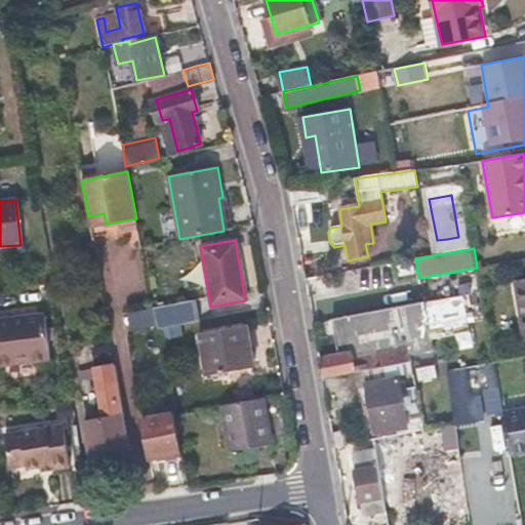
[(524,265),(490,271),(501,335),(524,330),(524,265)]
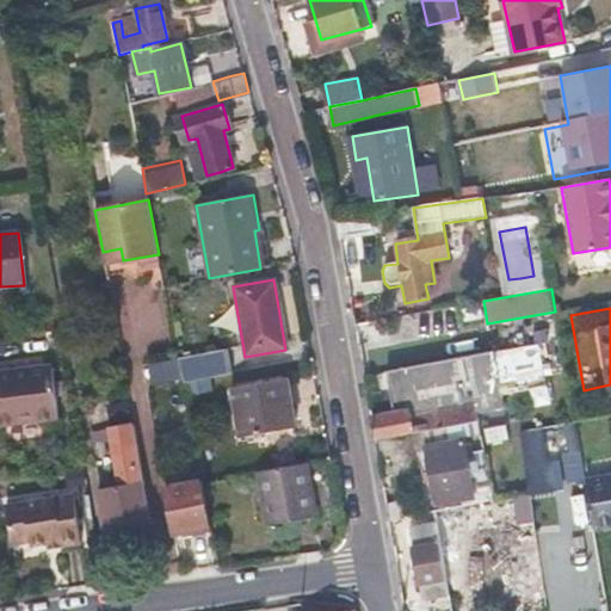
[(479,309),(461,312),(462,321),(480,319),(479,309)]
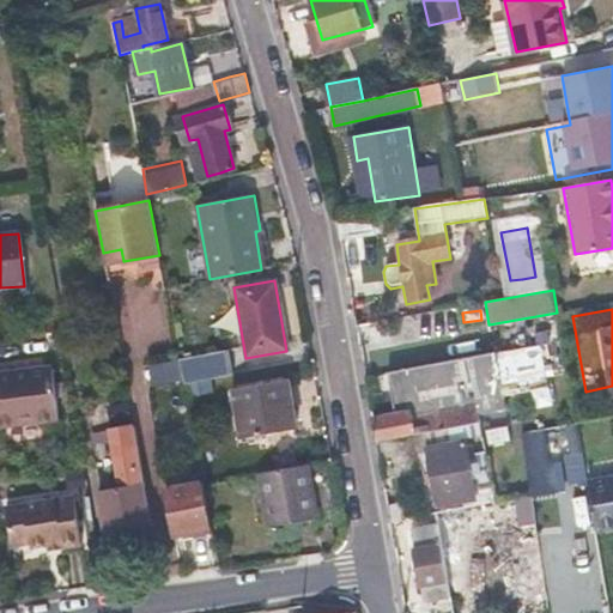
[(502,400),(525,395),(546,389),(538,347),(493,357),(492,354),(387,374),(392,394),(395,416),(381,418),(371,420),(376,443),(487,422),(486,413),(504,410),(502,400)]
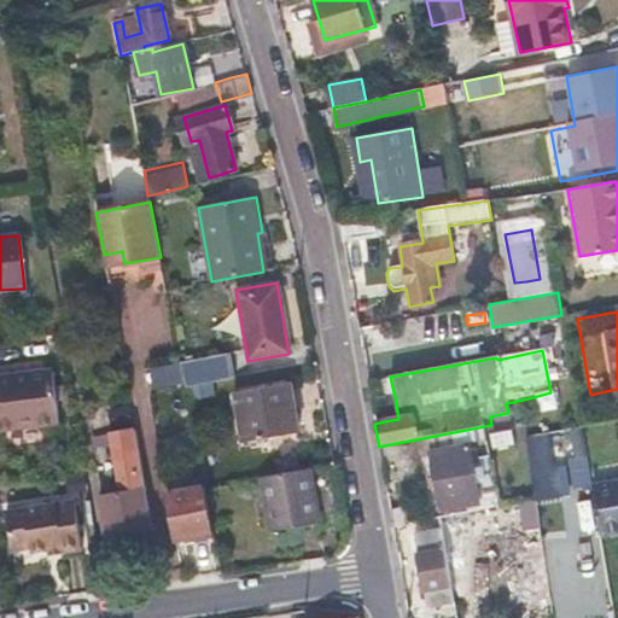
[(186,388),(209,383),(232,378),(227,351),(181,361),(186,388)]
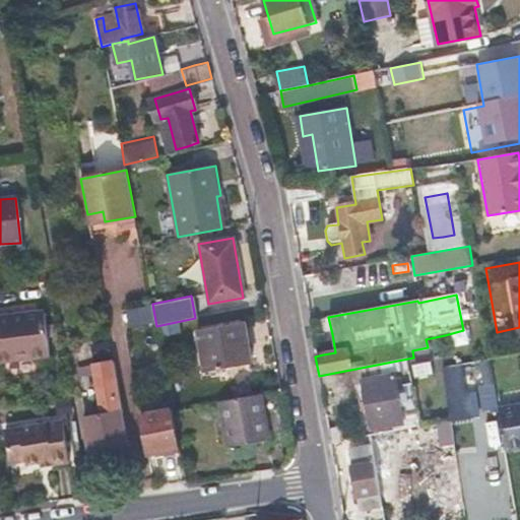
[(0,362),(22,360),(49,356),(44,311),(0,316),(0,362)]
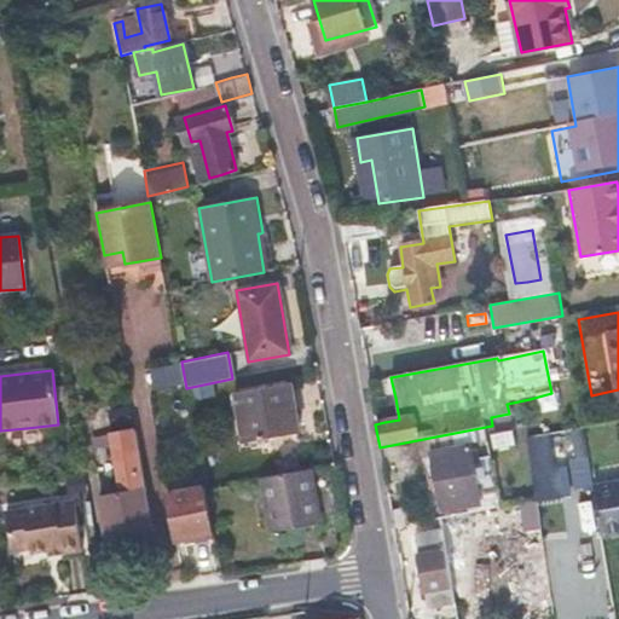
[(243,444),(271,439),(299,434),(289,383),(235,394),(243,444)]
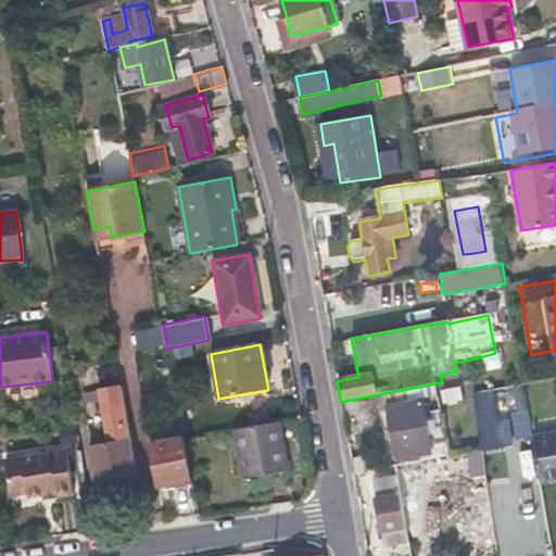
[(342,359),(345,379),(358,377),(355,357),(342,359)]
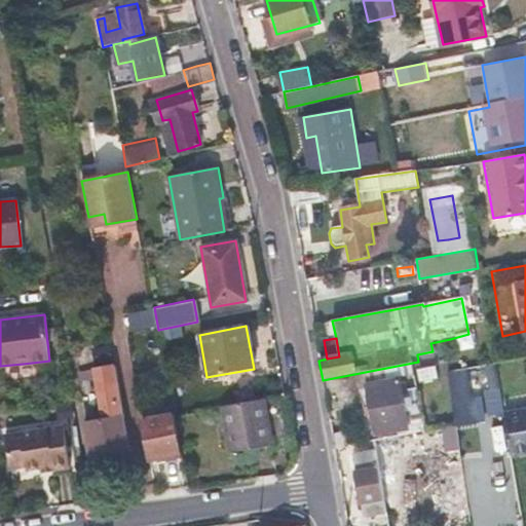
[(417,369),(419,383),(439,381),(437,367),(417,369)]
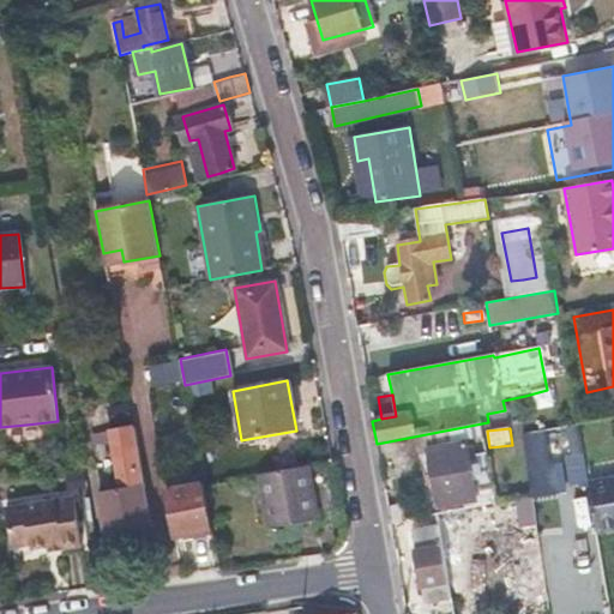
[(152,524),(137,444),(136,435),(113,440),(121,489),(100,494),(107,534),(152,524)]
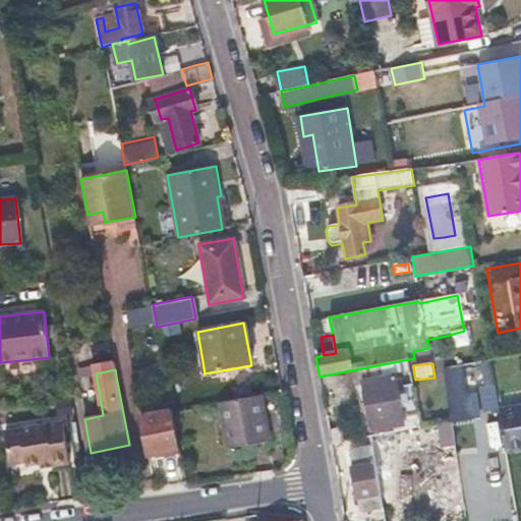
[(372,431),(388,428),(403,425),(403,420),(398,394),(395,377),(363,383),(372,431)]
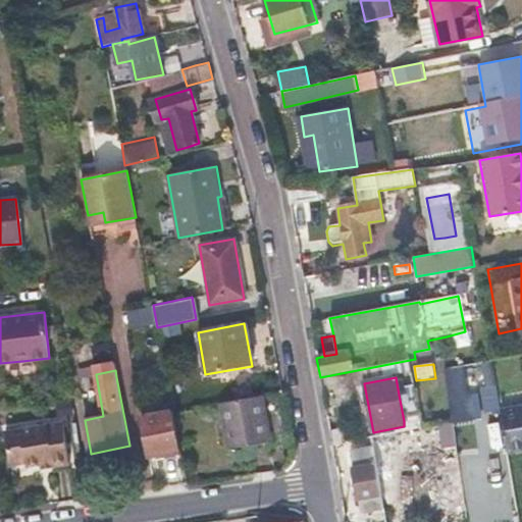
[(412,392),(399,395),(404,421),(417,418),(412,392)]
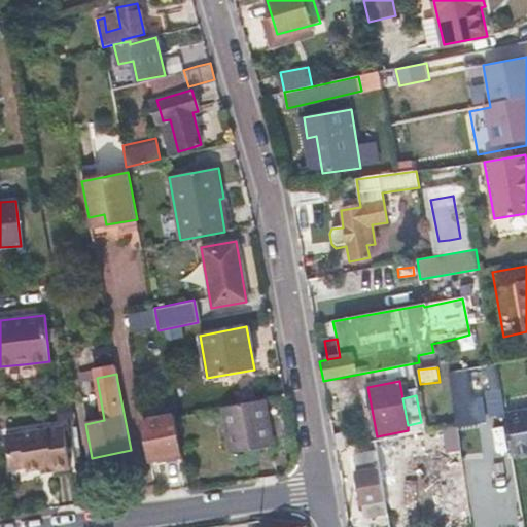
[(223,407),(227,430),(232,453),(273,448),(265,399),(223,407)]
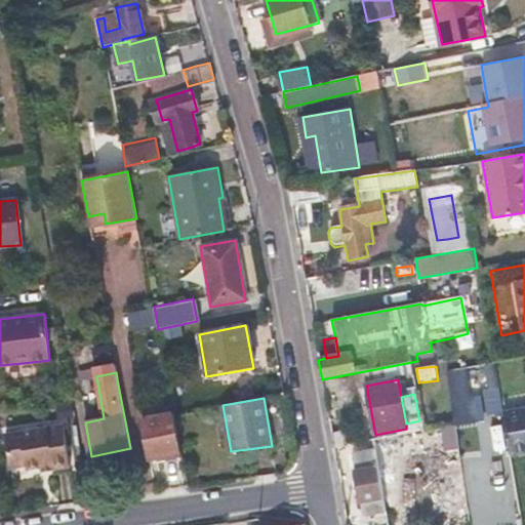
[(455,426),(460,425),(465,423),(461,403),(452,404),(455,426)]
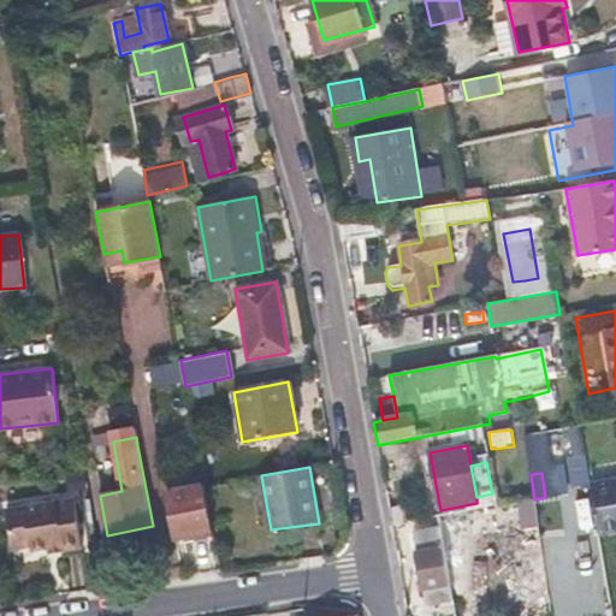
[(597,534),(615,531),(615,480),(588,486),(597,534)]
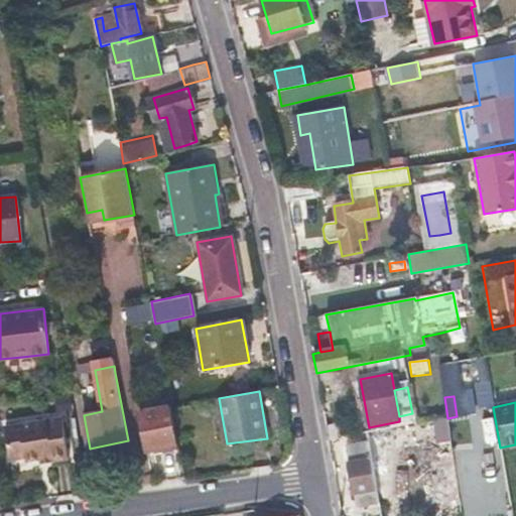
[(171,406),(155,409),(140,412),(148,456),(179,449),(171,406)]
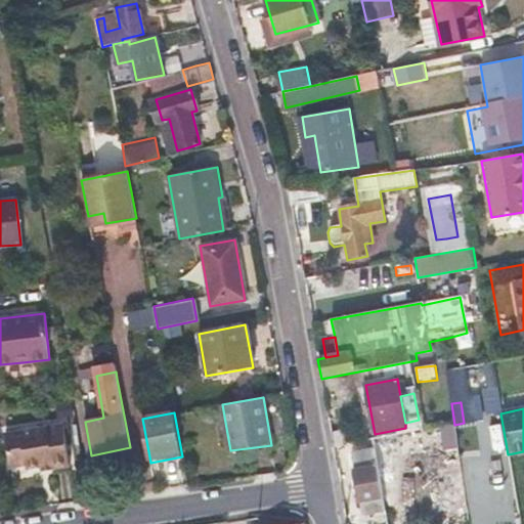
[(75,470),(71,423),(4,429),(9,476),(75,470)]
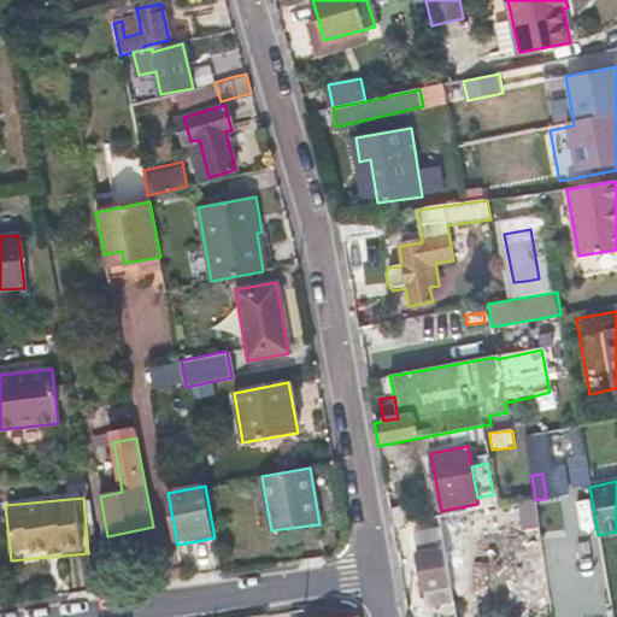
[(519,504),(522,529),(539,528),(536,501),(519,504)]
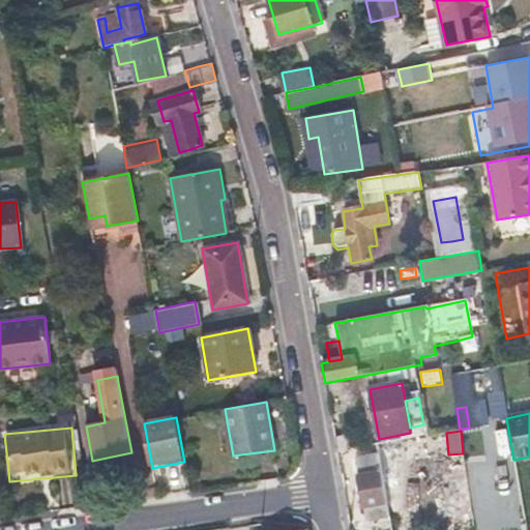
[(337,451),(356,448),(362,447),(360,432),(334,437),(337,451)]
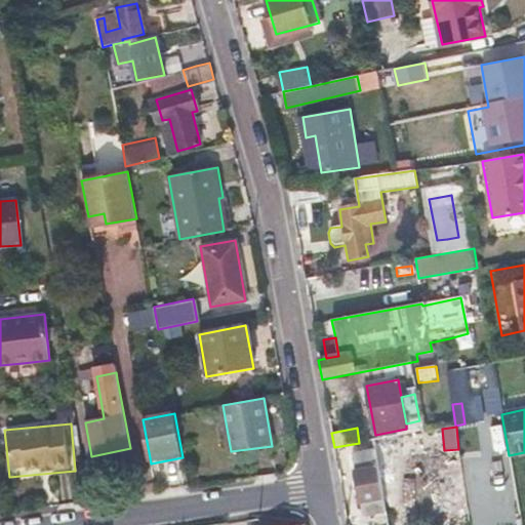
[(359,443),(353,444),(355,453),(374,449),(372,440),(359,443)]
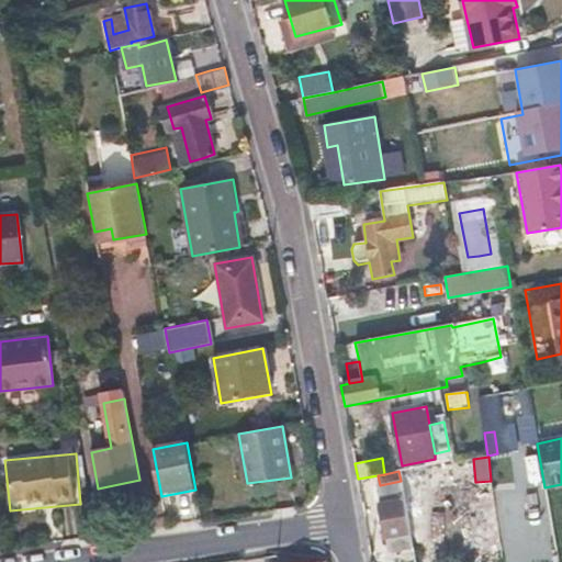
[(401,481),(380,485),(378,486),(389,551),(413,547),(401,481)]
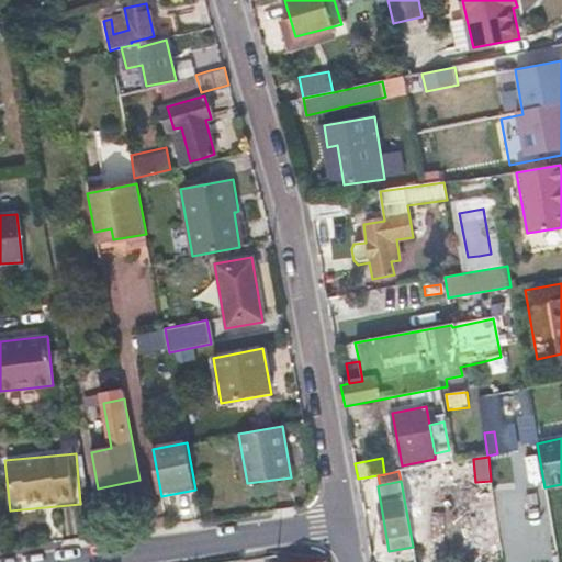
[(493,494),(483,495),(473,497),(482,549),(501,546),(493,494)]
